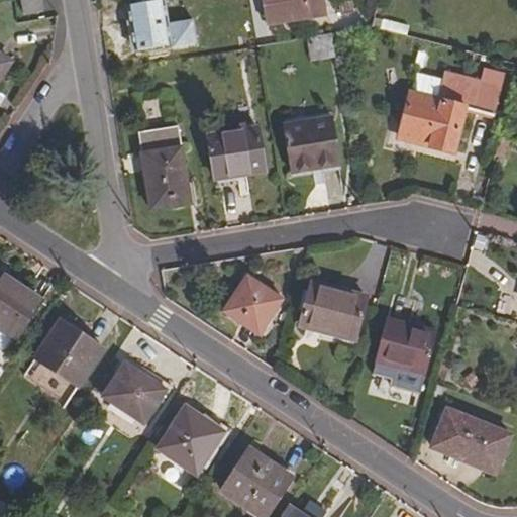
[(20,0),(22,8),(41,5),(40,0),(20,0)]
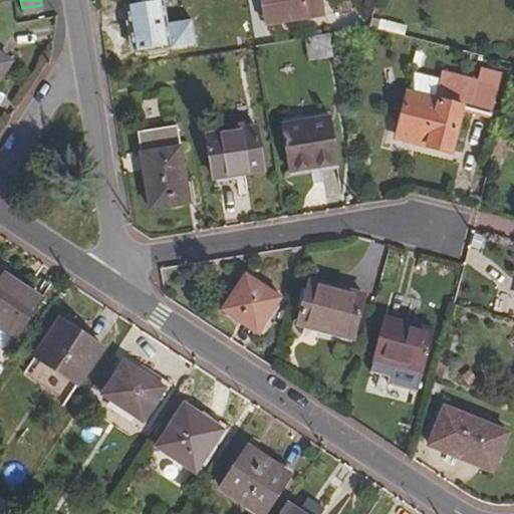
[(259,0),(263,21),(323,10),(321,0),(259,0)]
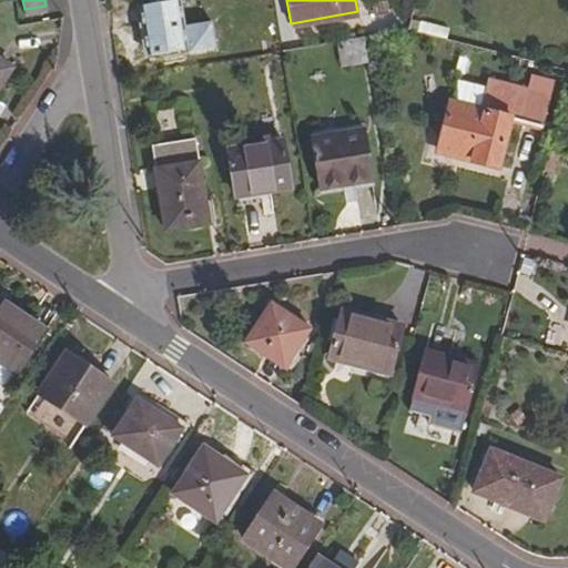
[(188,53),(230,47),(225,22),(185,29),(181,1),(139,7),(141,23),(146,22),(151,54),(188,49),(188,53)]
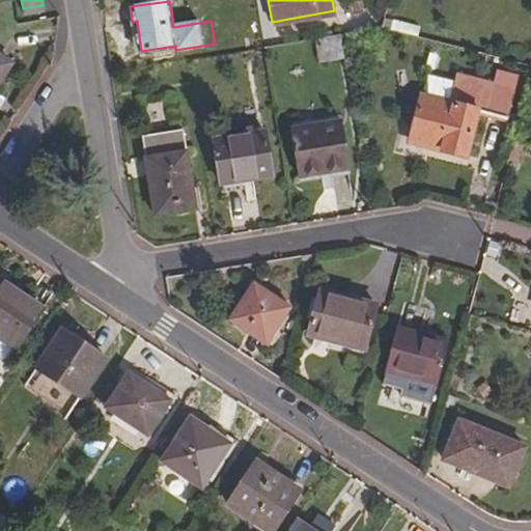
[(380,28),(389,30),(392,22),(382,20),(380,28)]
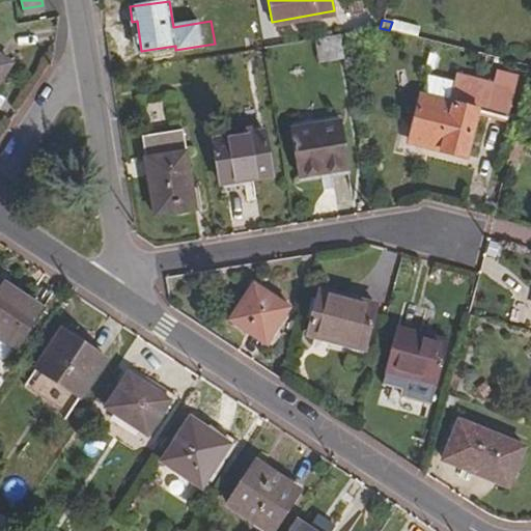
[(315,60),(338,60),(339,37),(316,36),(315,60)]
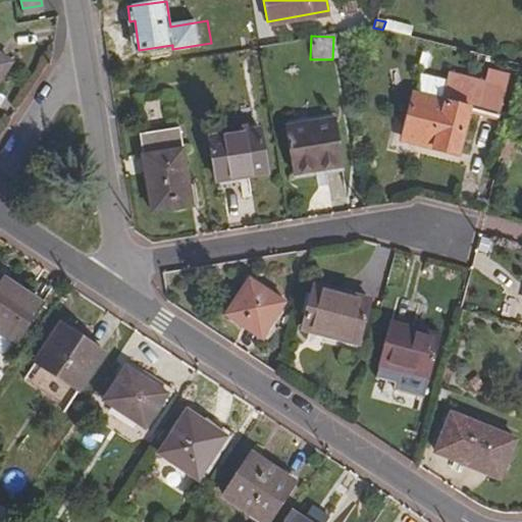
[(0,77),(12,60),(0,52),(0,77)]
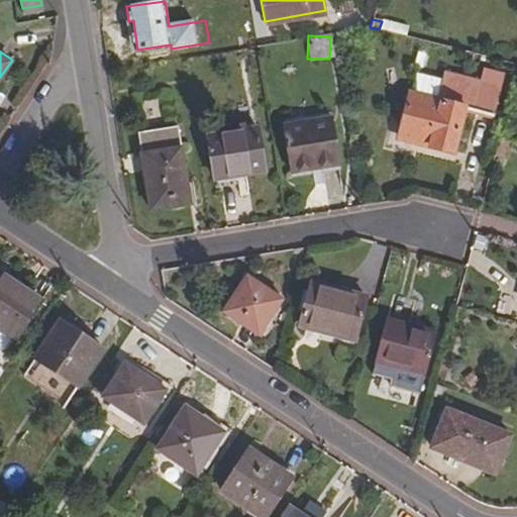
[(461,111),(490,118),(502,73),(482,68),(478,81),(442,71),(435,101),(428,99),(417,144),(450,153),(461,111)]
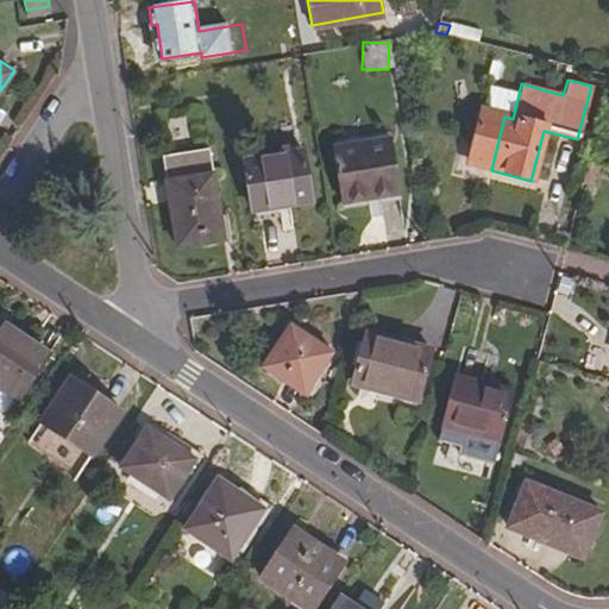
[(482,168),(491,170),(504,117),(481,111),(471,148),(487,152),(482,168)]
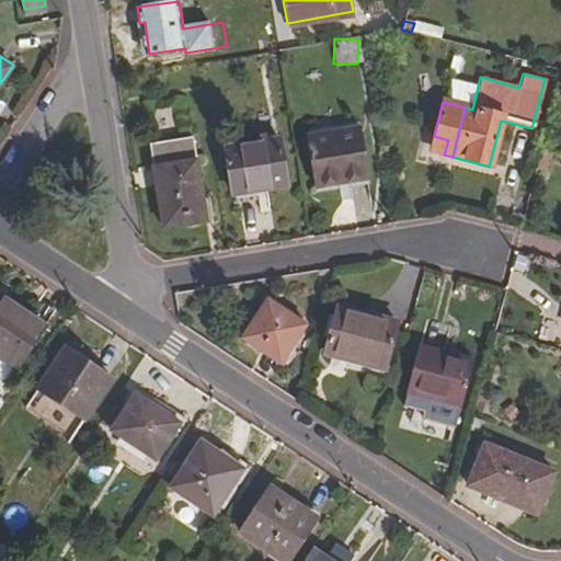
[(312,186),(368,179),(359,129),(306,138),(312,186)]
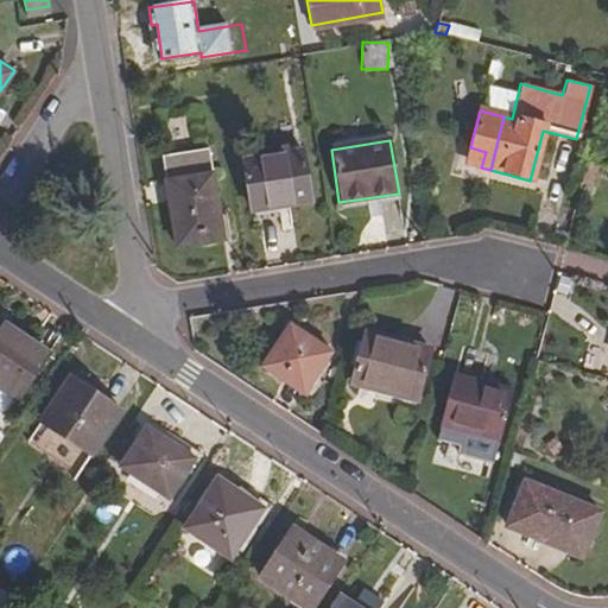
[(178,245),(226,238),(211,147),(164,154),(178,245)]
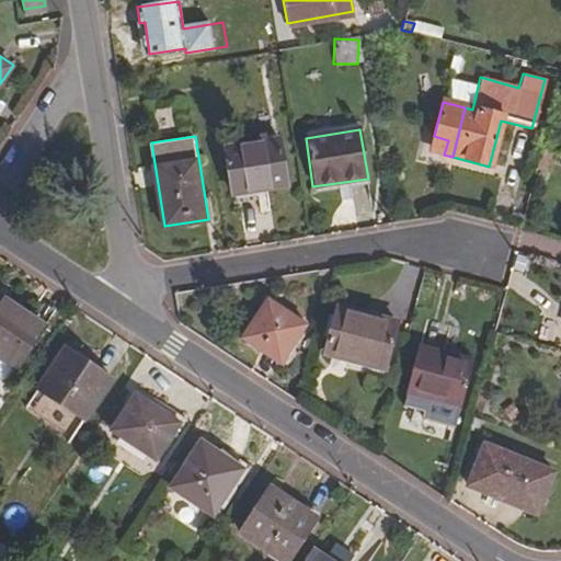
[(430,150),(444,155),(448,140),(434,136),(430,150)]
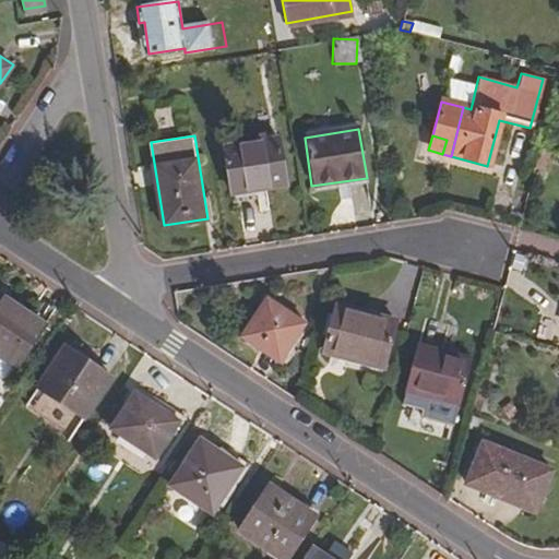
[(232,194),(285,186),(278,139),(224,147),(232,194)]
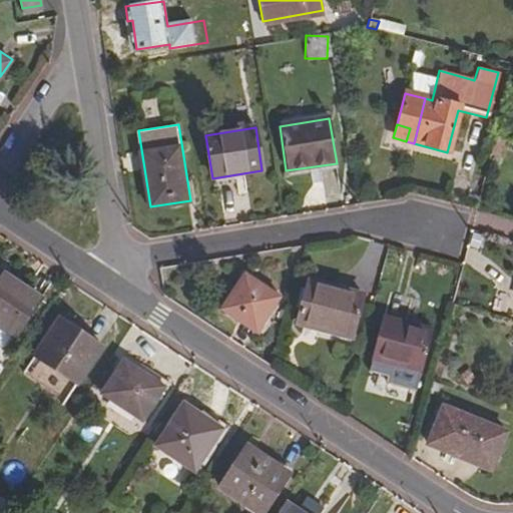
[(0,329),(13,338),(38,299),(0,273),(0,329)]
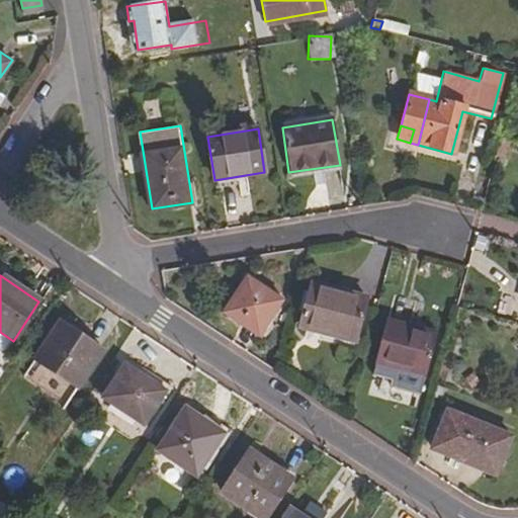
[(247,319),(263,330),(283,300),(249,276),(225,312),(243,324),(247,319)]
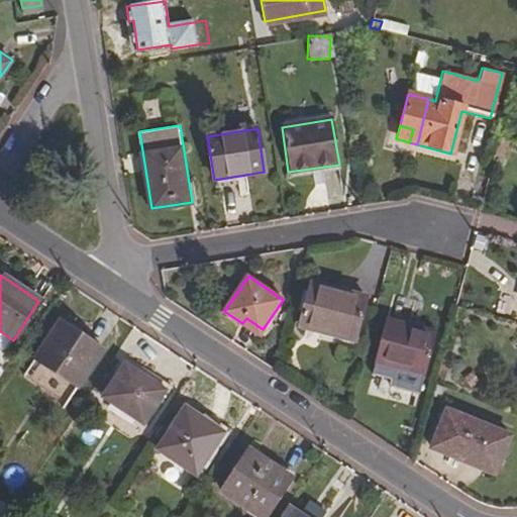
[(321,327),(357,337),(368,298),(313,282),(302,326),(320,331),(321,327)]
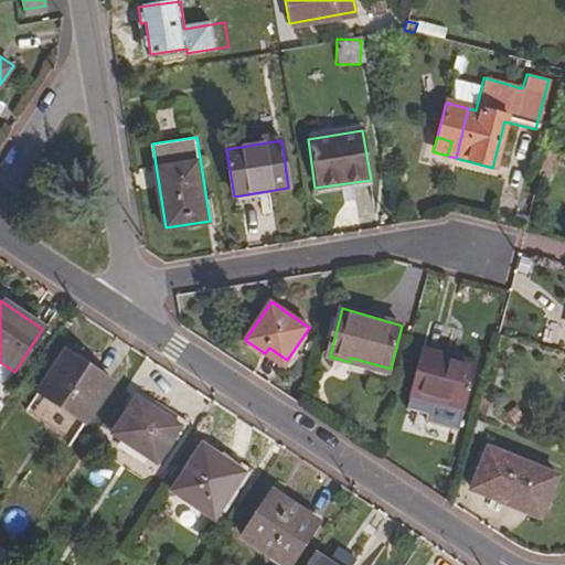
[(413,393),(464,407),(475,360),(425,347),(413,393)]
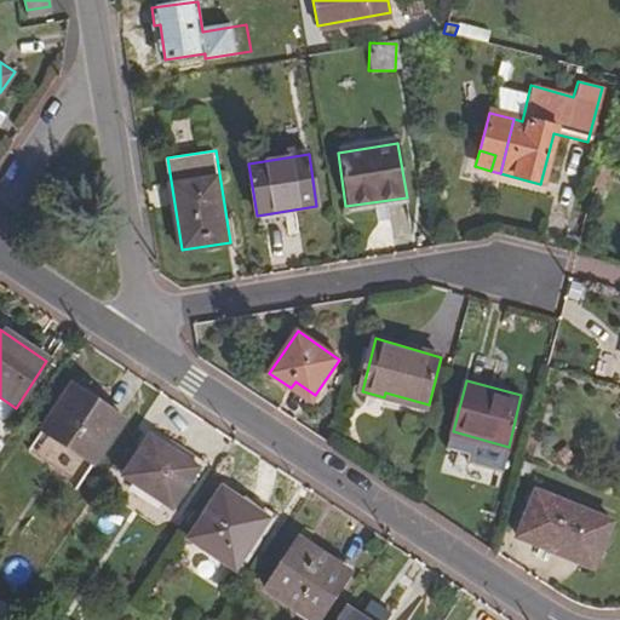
[(38,426),(91,461),(122,417),(68,382),(38,426)]
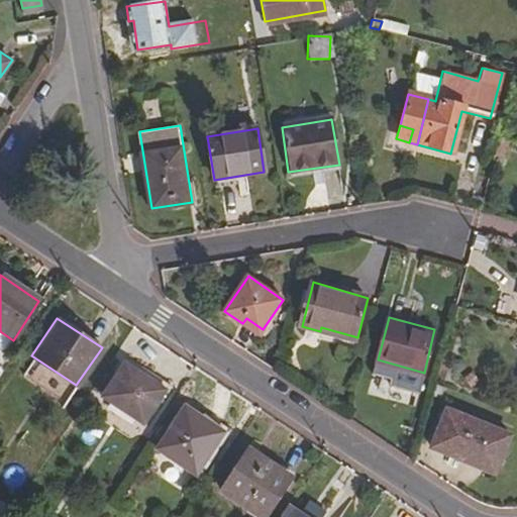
[(242,323),(259,334),(263,329),(246,318),(242,323)]
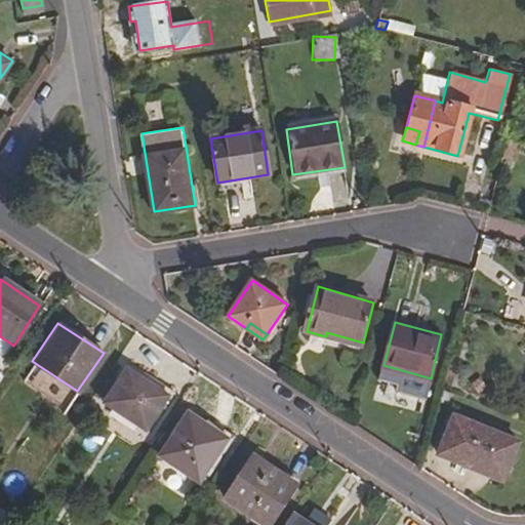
[(105,403),(145,430),(167,396),(127,369),(105,403)]
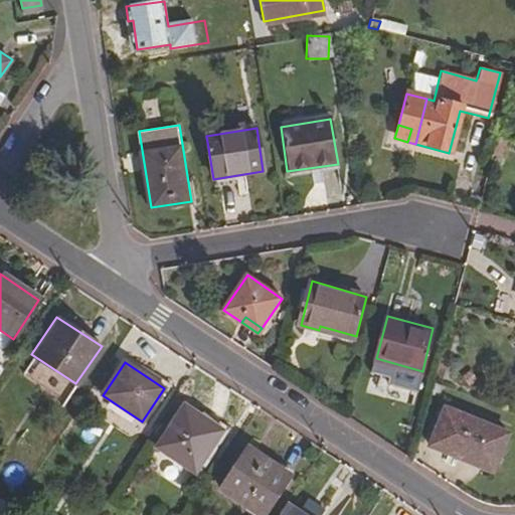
[(155,448),(194,473),(221,432),(183,406),(155,448)]
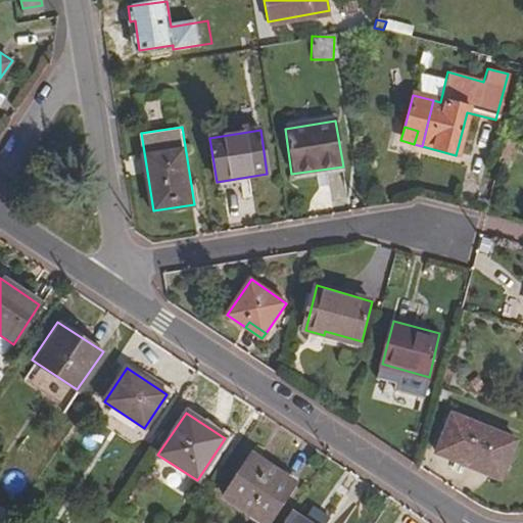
[(457,457),(498,474),(513,440),(450,415),(434,453),(455,462),(457,457)]
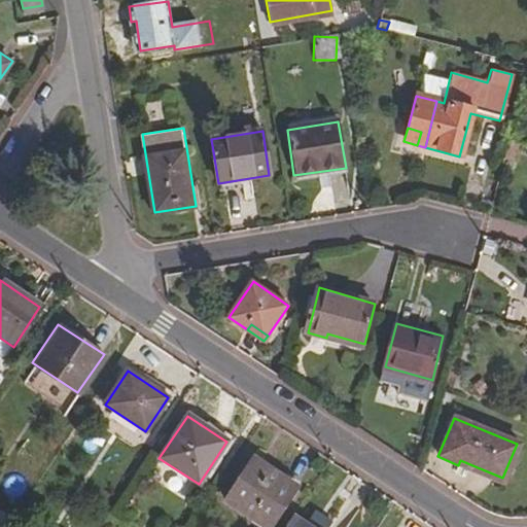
[(223,498),(264,526),(291,485),(250,458),(223,498)]
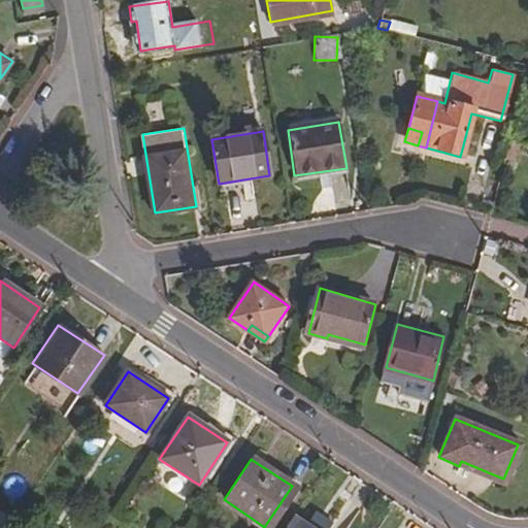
[(281,527),(322,527),(327,521),(311,510),(304,523),(291,514),(281,527)]
